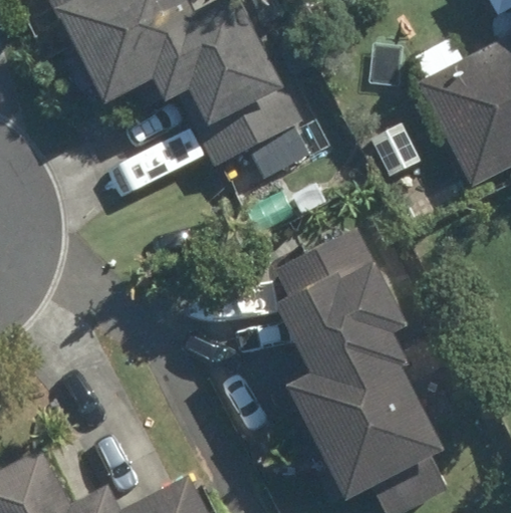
[(51,0),(103,100),(135,84),(147,106),(178,91),(216,165),(302,119),(240,0),(211,0),(193,10),(188,0),(51,0)]
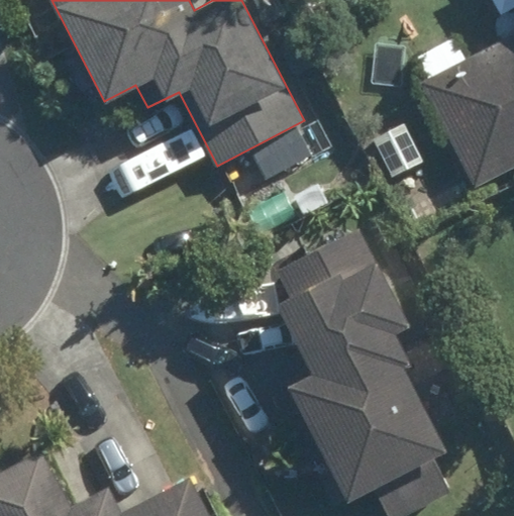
[(513,34),(424,81),(476,185),(513,166),(513,34)]
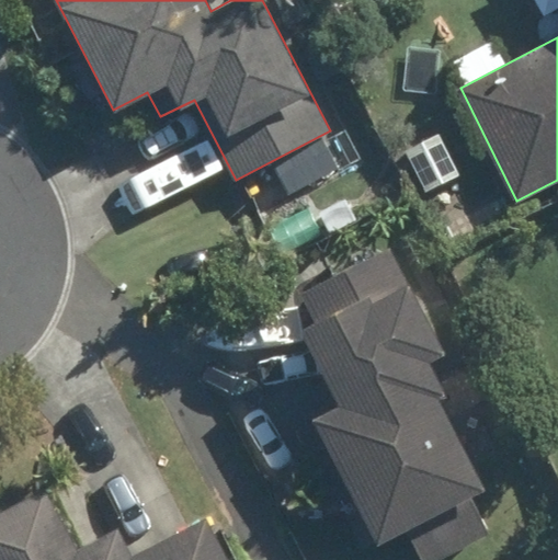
[(439,133),(406,150),(426,193),(459,175),(439,133)]
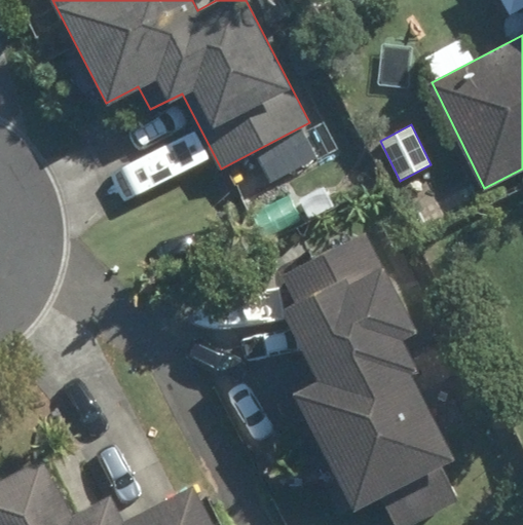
[(281,369),(295,398),(278,406),(312,473),(329,463),(353,510),(381,495),(396,524),(408,524),(457,499),(439,465),(451,458),(408,374),(416,369),(399,337),(413,330),(363,234),(282,275),(295,300),(278,309),(304,357),(281,369)]
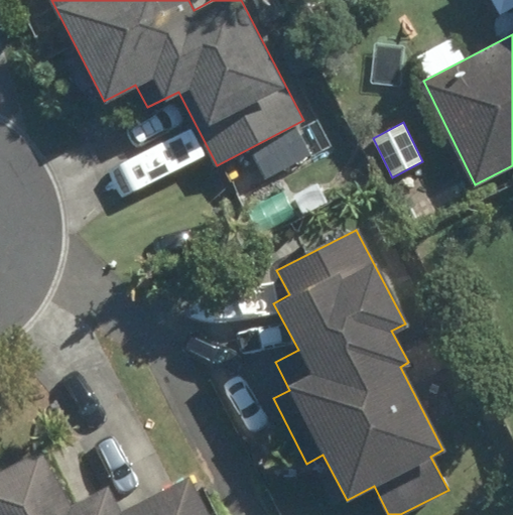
[(209,514),(188,476),(122,512),(108,487),(72,505),(41,448),(0,471),(0,514),(209,514)]
